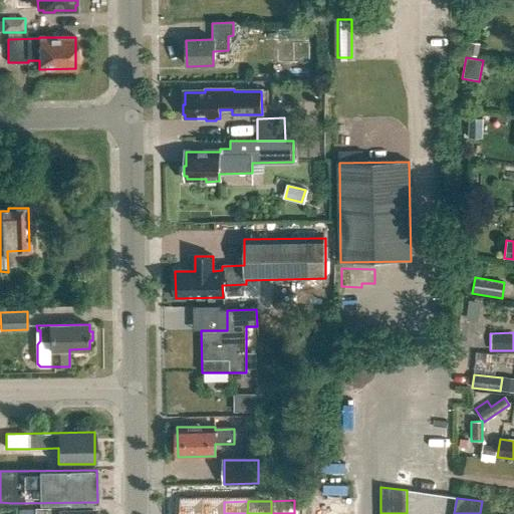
[(178,503),(178,513),(201,513),(201,502),(178,503)]
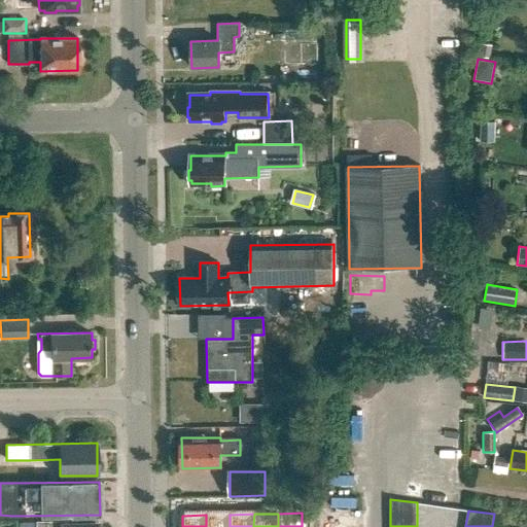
[(206,515),(206,526),(230,526),(230,515),(206,515)]
